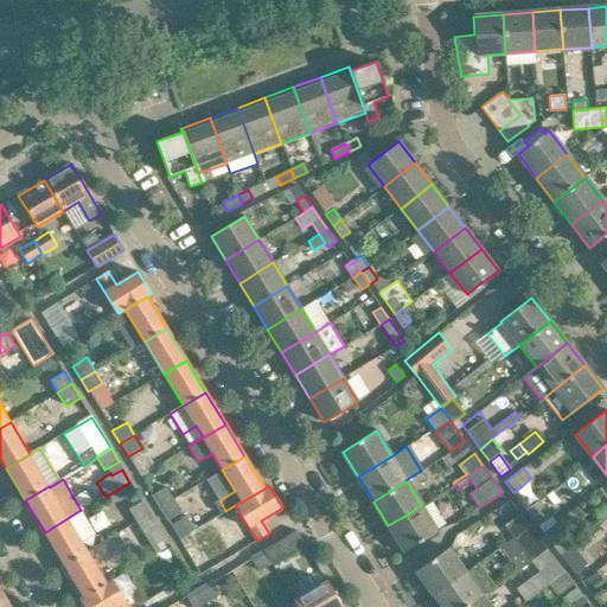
[(166,486),(152,494),(159,508),(173,499),(166,486)]
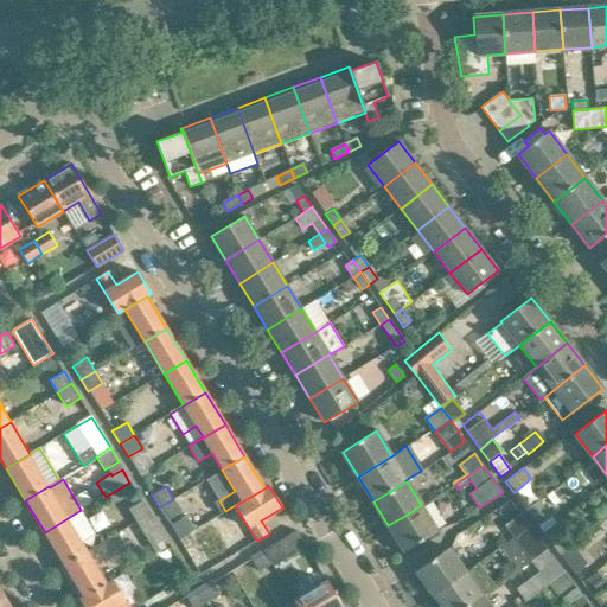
[(173,499),(159,508),(167,521),(181,512),(173,499)]
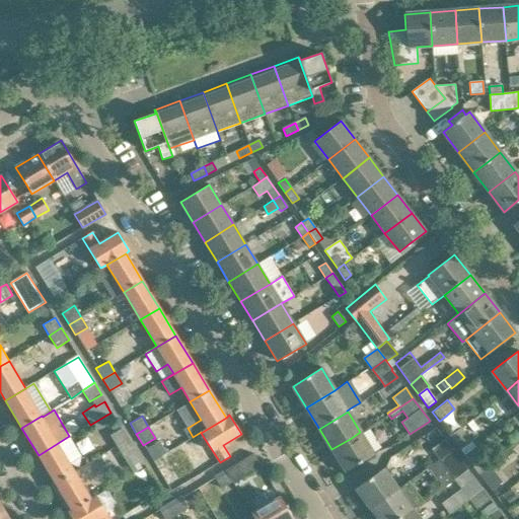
[(460,427),(449,435),(460,450),(471,441),(460,427)]
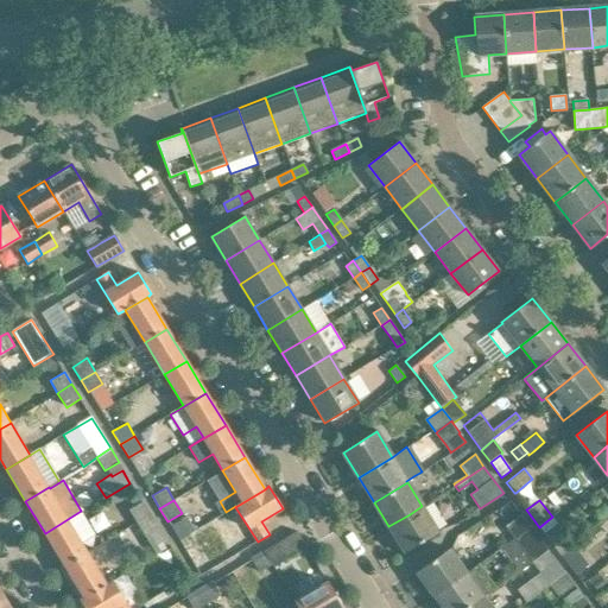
[(143,501),(128,511),(137,523),(151,514),(143,501)]
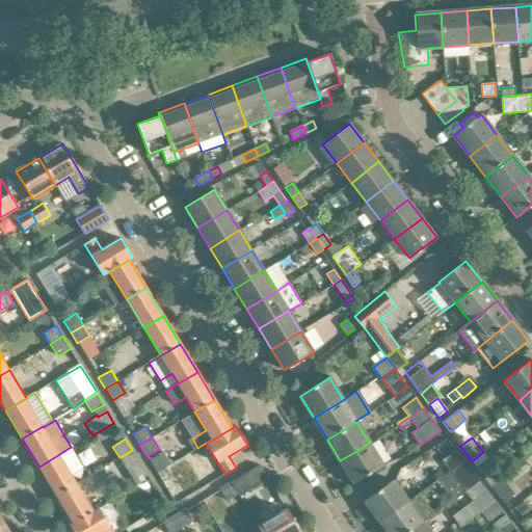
[(358,450),(340,460),(354,483),(383,466),(369,443),(358,450)]
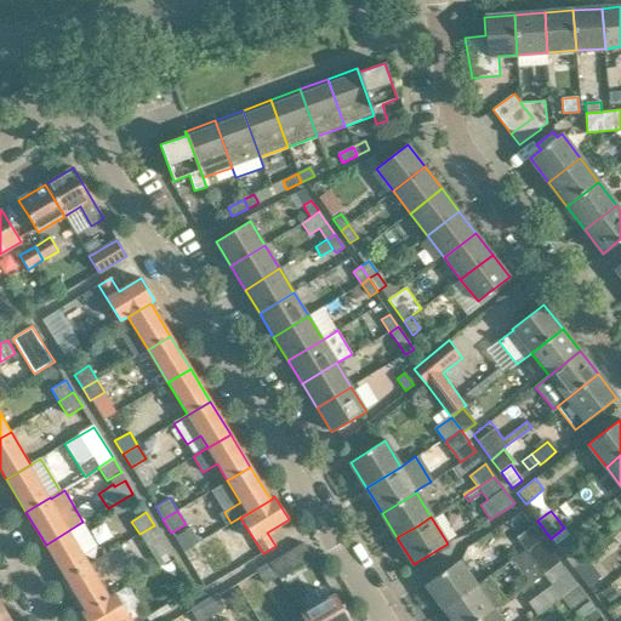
[(69,530),(46,545),(66,577),(90,563),(84,554),(97,547),(83,522),(69,530)]
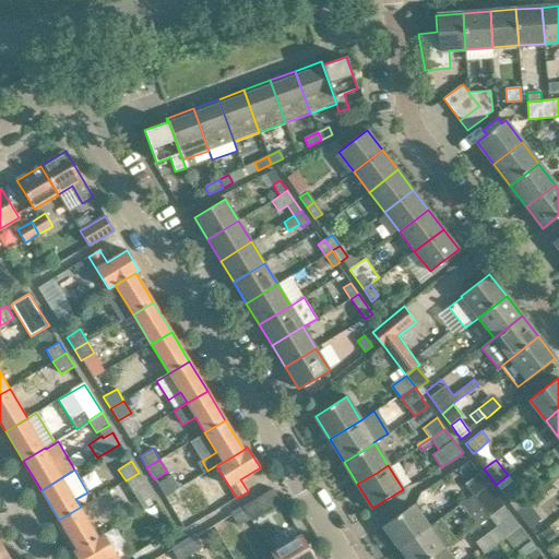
[(526,471),(500,491),(515,512),(527,503),(518,490),(533,478),(526,471)]
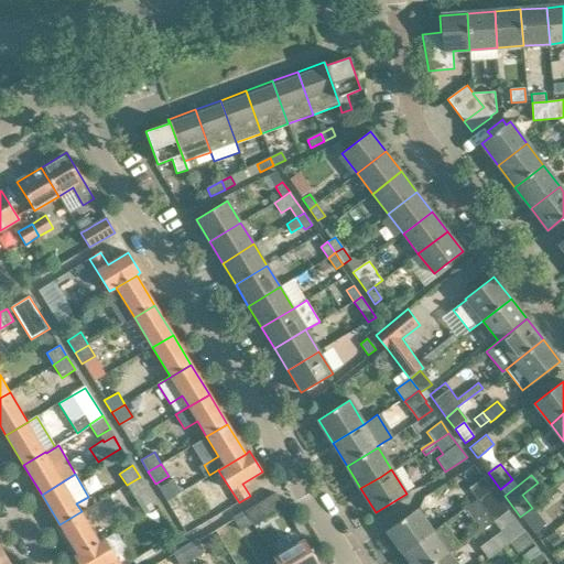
[(140,477),(127,485),(144,514),(158,507),(140,477)]
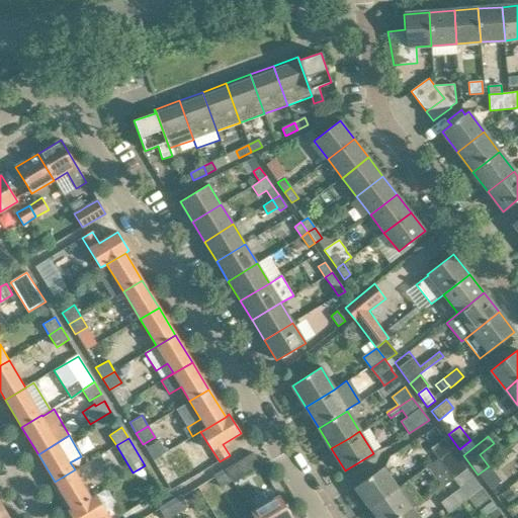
[(431,448),(438,459),(452,449),(445,438),(431,448)]
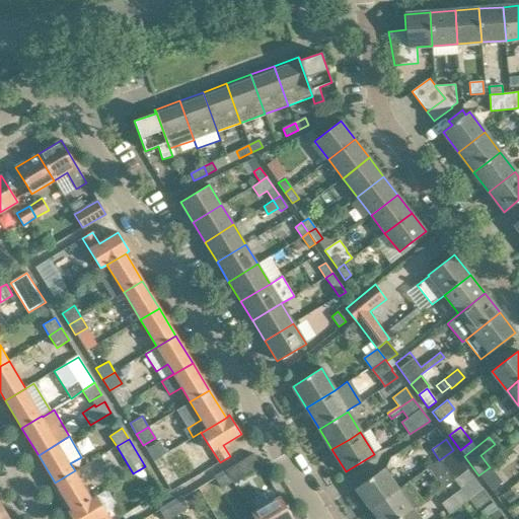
[(453,450),(439,460),(428,468),(442,489),(467,469),(453,450)]
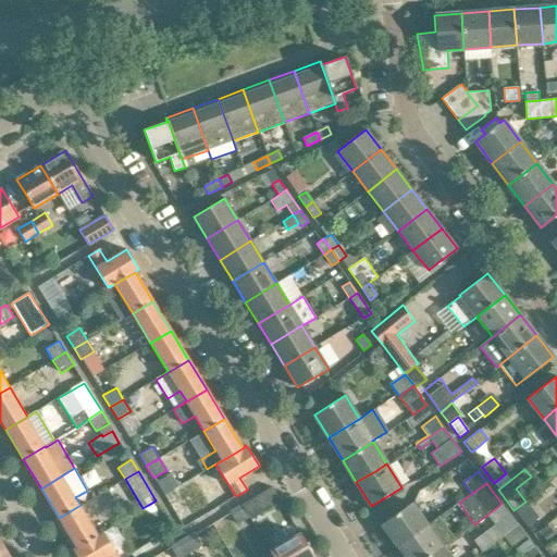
[(272,486),(243,505),(251,520),(281,502),(272,486)]
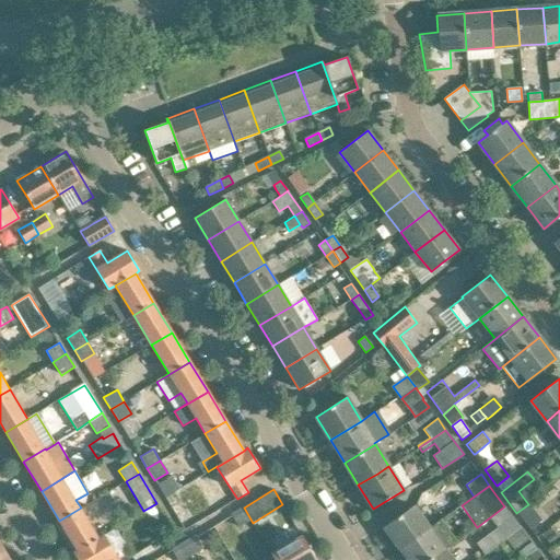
[(181,503),(174,492),(166,497),(173,508),(181,503)]
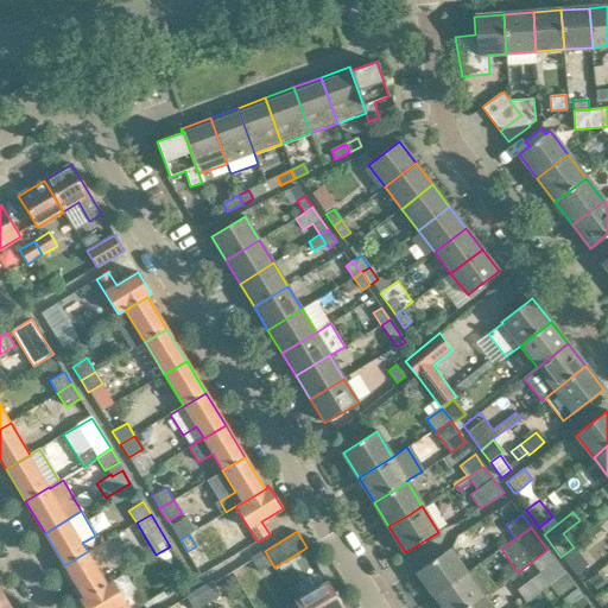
[(574,548),(561,557),(582,583),(594,574),(574,548)]
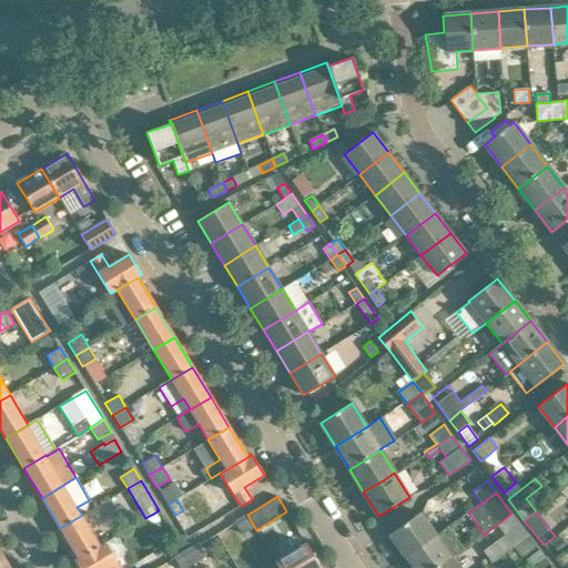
[(389,535),(406,558),(436,537),(419,513),(389,535)]
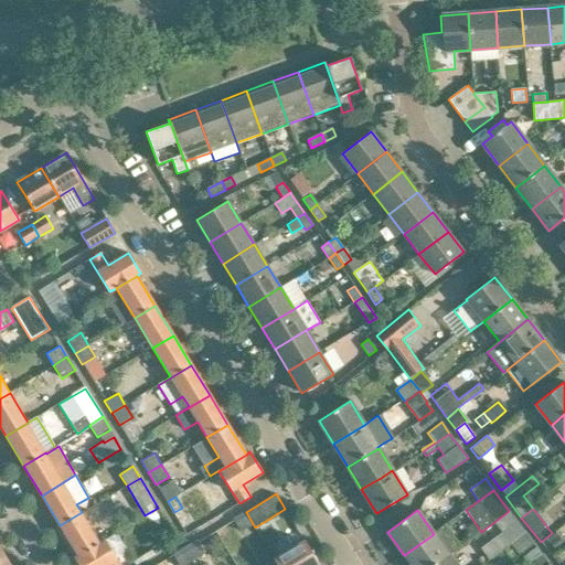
[(509,511),(481,532),(494,523),(510,543),(525,533),(509,511)]
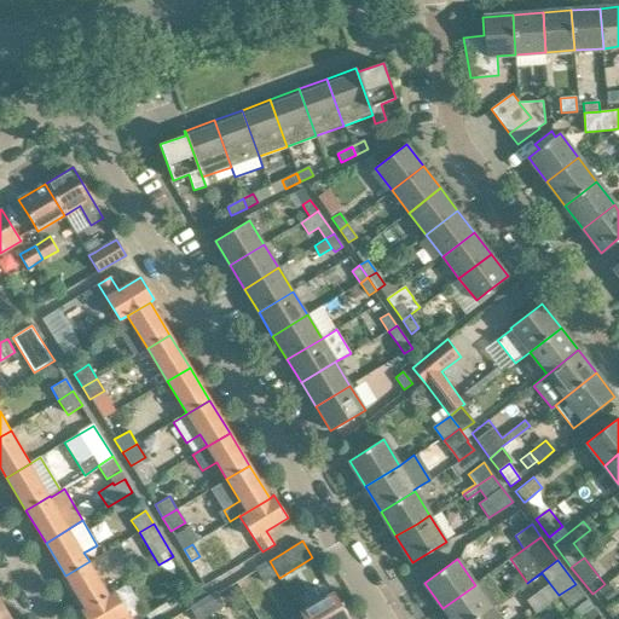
[(90,561),(65,576),(85,608),(115,590),(108,594),(90,561)]
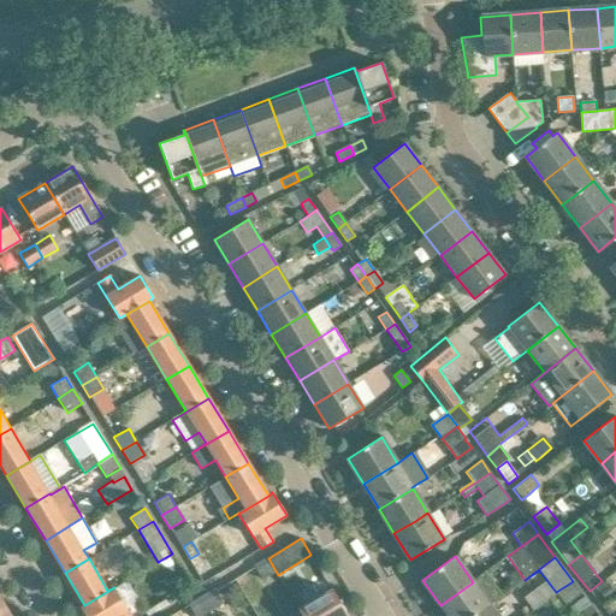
[(268,558),(254,567),(262,580),(276,573),(277,575),(278,575),(268,558)]
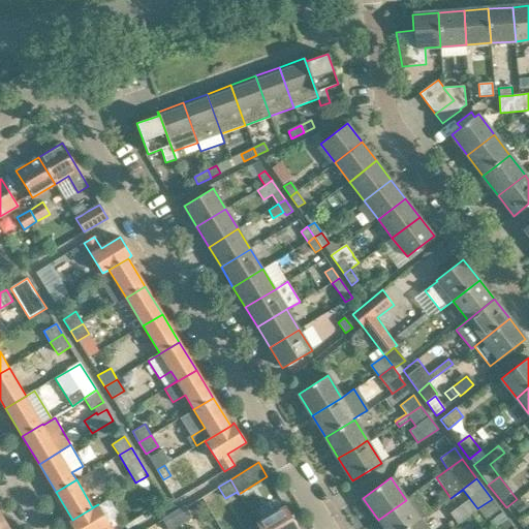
[(406,500),(378,520),(384,528),(408,528),(421,521),(431,514),(416,493),(406,500)]
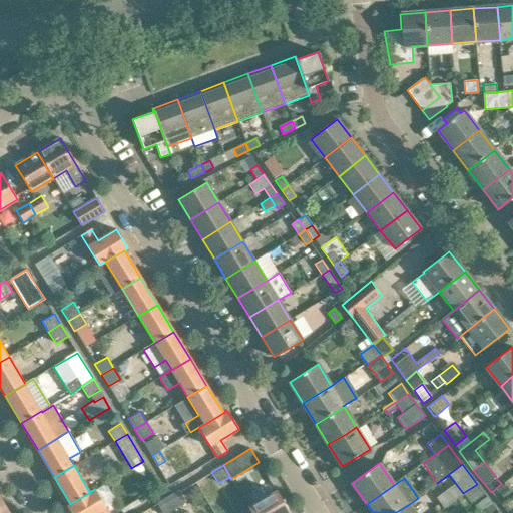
[(501,485),(496,489),(503,498),(511,492),(504,483),(501,485)]
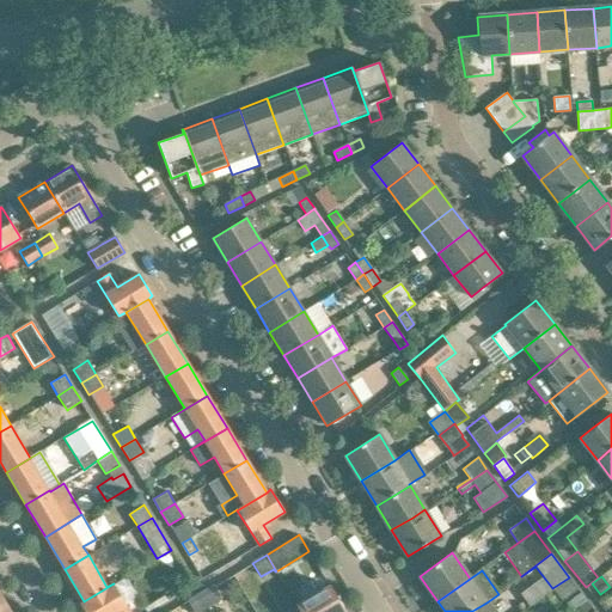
[(569,577),(552,588),(562,600),(577,589),(569,577)]
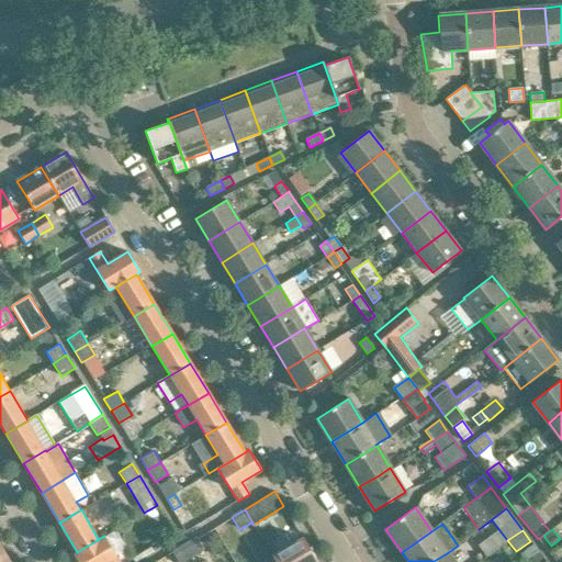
[(120,561),(104,536),(77,552),(74,554),(78,561),(120,561)]
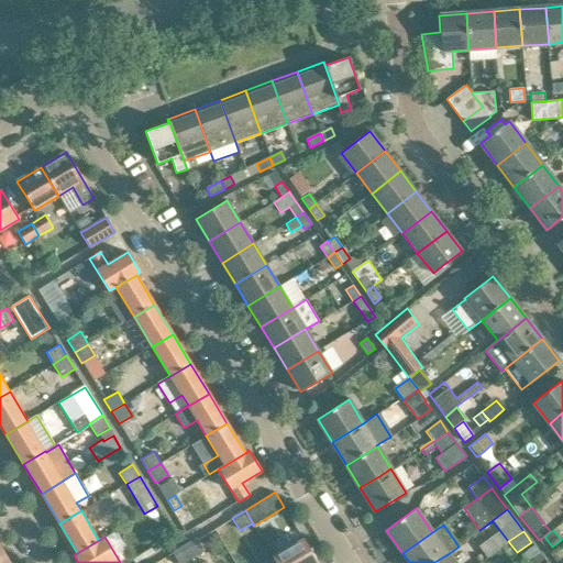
[(196,539),(185,545),(191,559),(203,551),(196,539)]
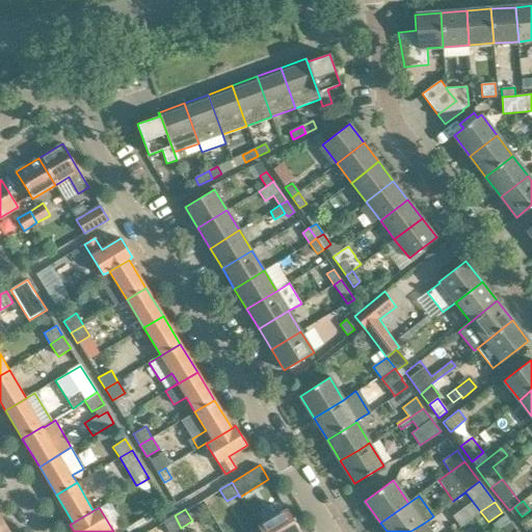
[(258,527),(260,531),(300,531),(287,509),(258,527)]
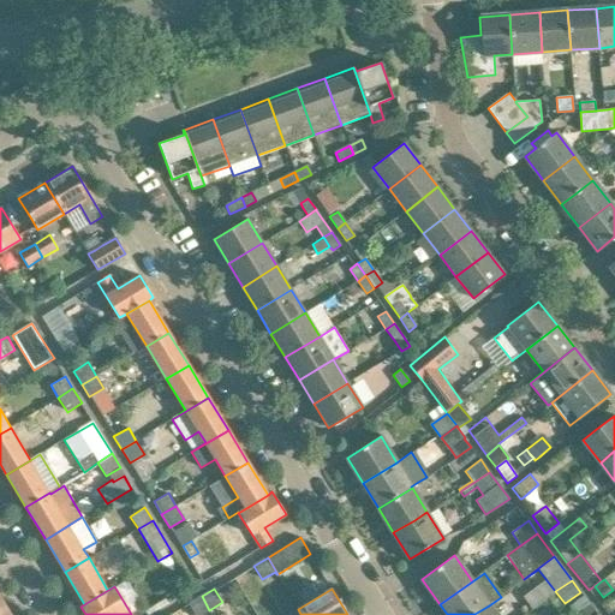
[(575,614),(577,614),(592,607),(584,592),(568,602),(575,614)]
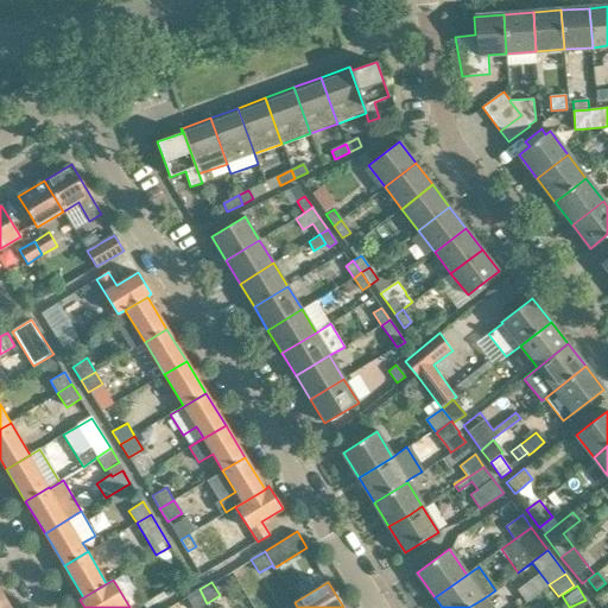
[(197,607),(207,603),(200,589),(185,597),(191,607),(197,607)]
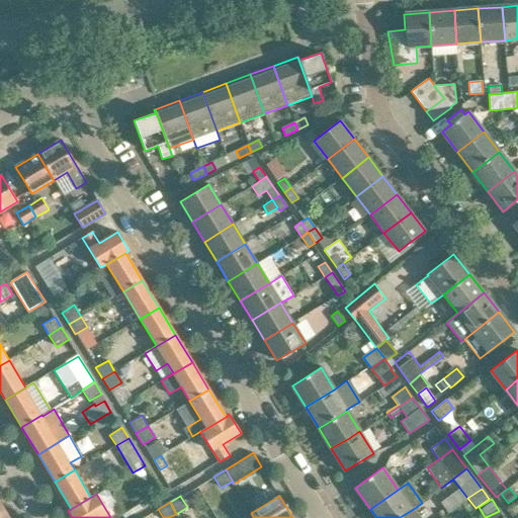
[(139,504),(121,515),(122,517),(124,517),(141,508),(139,504)]
